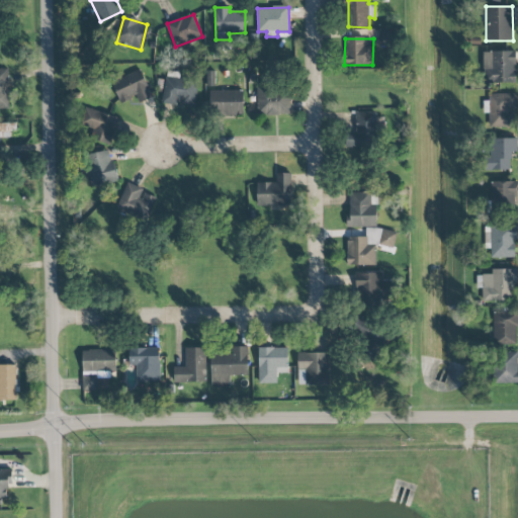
[(516,52),(483,52),(484,84),(516,83),(516,52)]
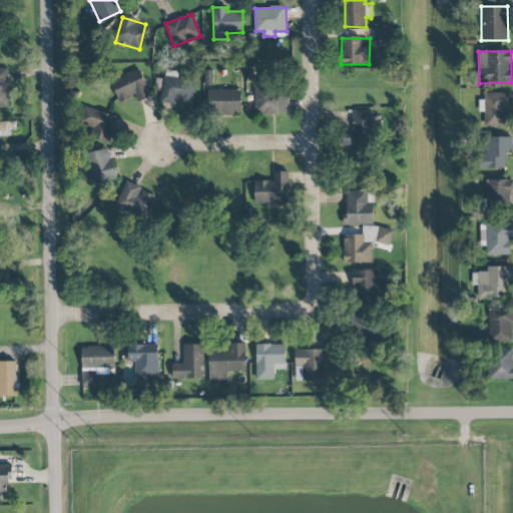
[(0,68),(0,108),(9,108),(8,68),(0,68)]
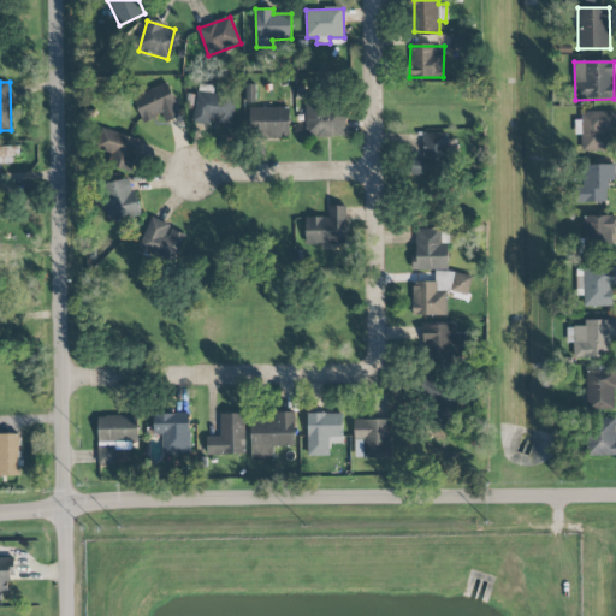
[(182,116),(167,83),(144,93),(141,86),(130,92),(144,123),(161,116),(165,123),(182,116)]
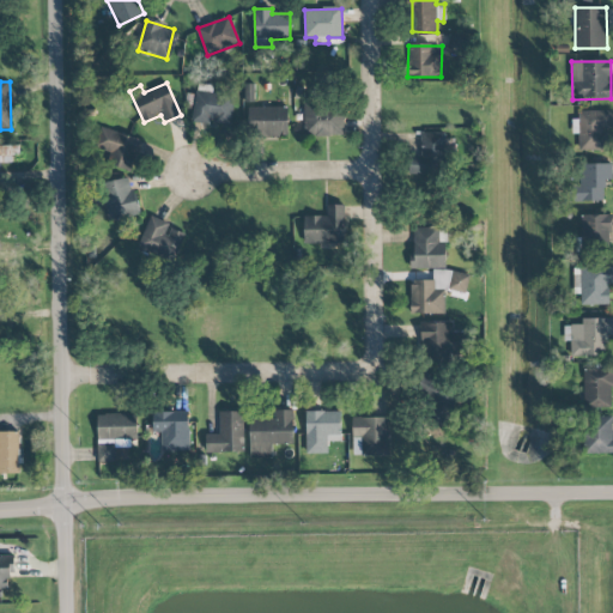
[(192,121),(229,126),(232,96),(212,93),(213,85),(196,84),(192,121)]
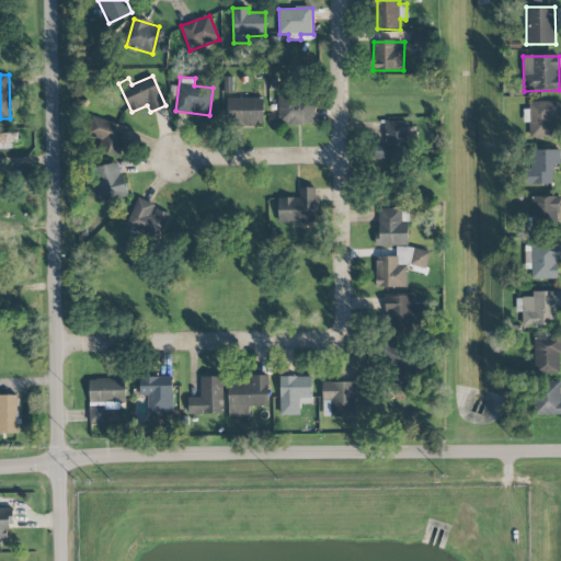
[(277,96),(278,125),(315,124),(313,94),(277,96)]
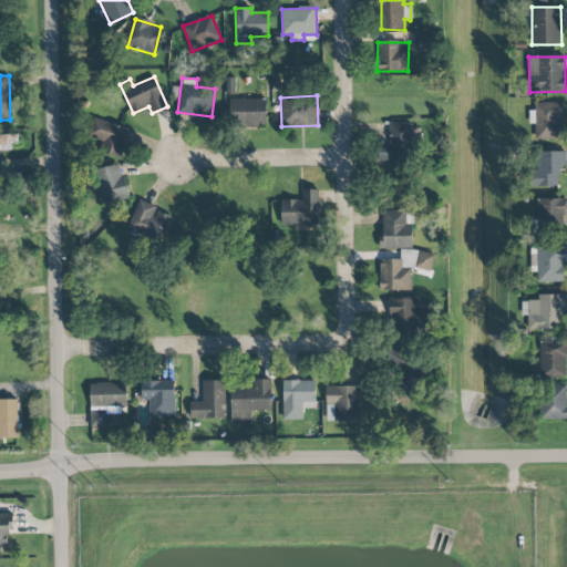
[(266,99),(232,100),(232,126),(266,126),(266,99)]
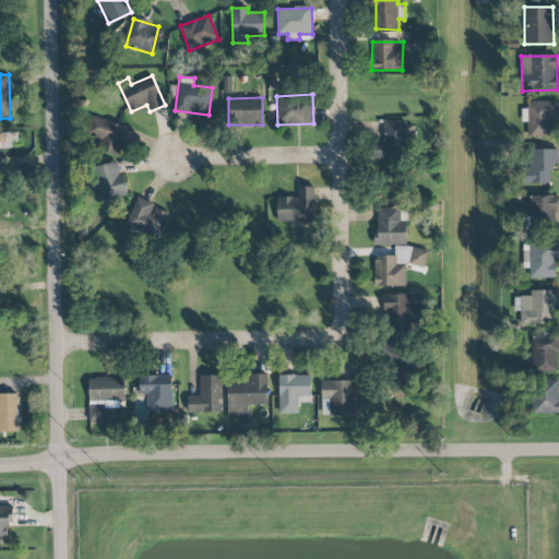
[(528,138),(558,138),(557,102),(523,102),(524,122),(527,122),(528,138)]
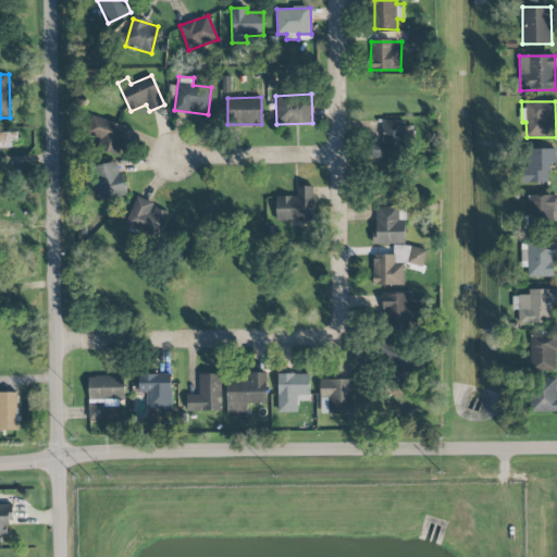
[(119,157),(128,127),(96,118),(90,136),(99,138),(96,149),(119,157)]
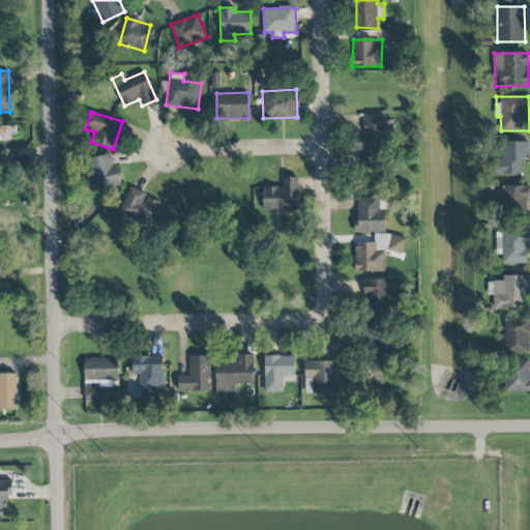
[(394,120),(385,119),(385,115),(364,115),(363,135),(359,135),(358,151),(385,151),(385,137),(394,137),(394,120)]
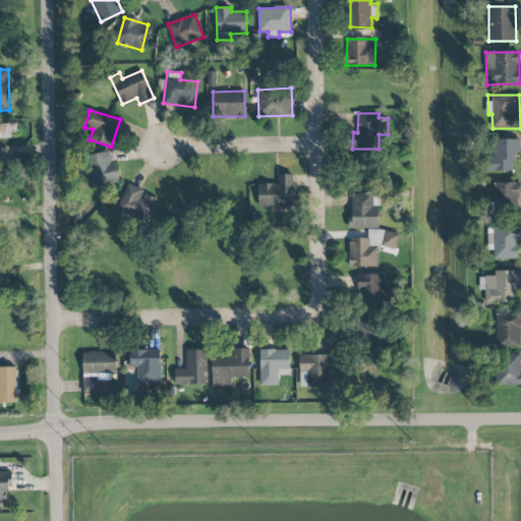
[(0,124),(0,137),(16,138),(16,124),(0,124)]
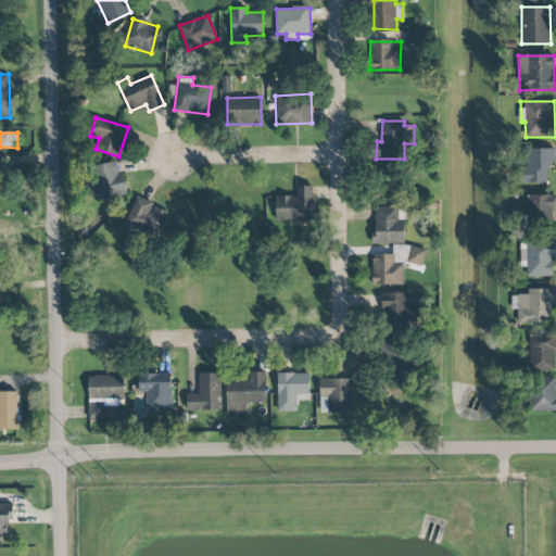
[(555,149),(527,149),(527,168),(517,168),(517,184),(547,184),(548,163),(555,164),(555,149)]
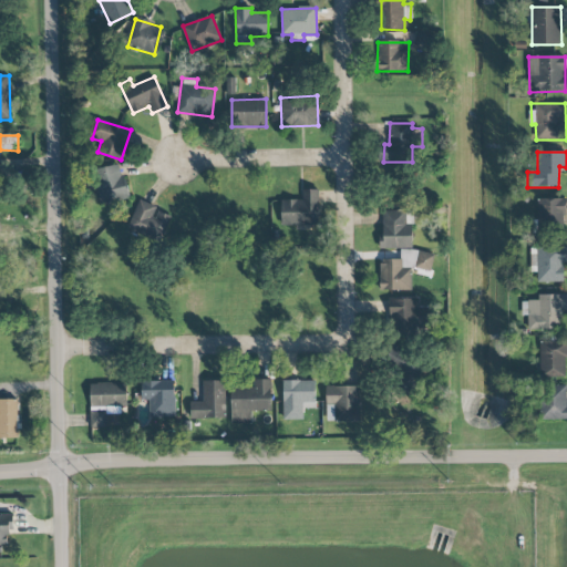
[(99,203),(126,199),(123,165),(94,168),(99,203)]
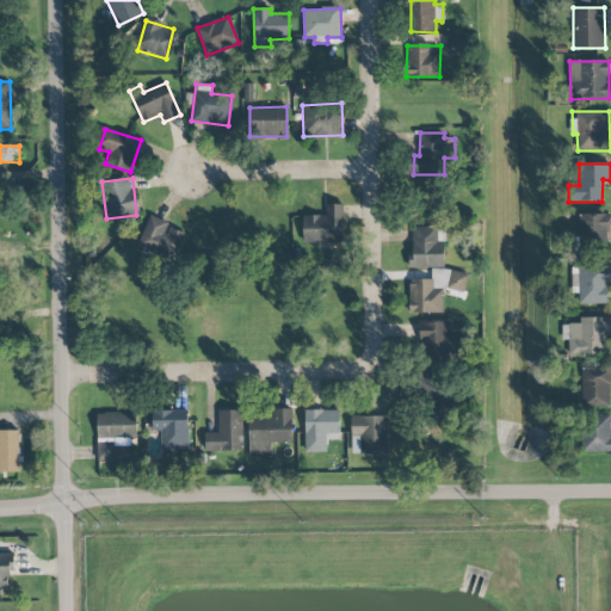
[(343,204),(326,205),(326,215),(302,216),(303,244),(344,242),(343,204)]
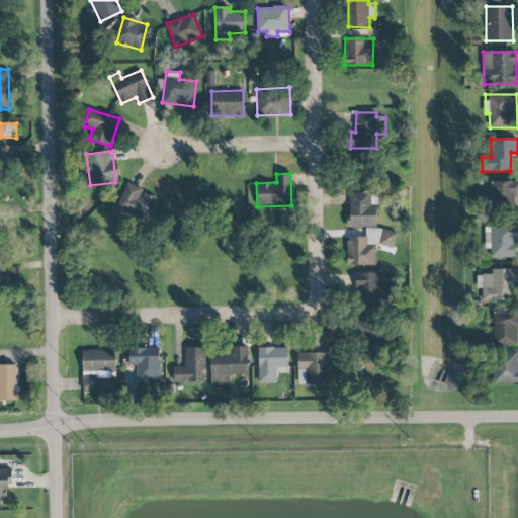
[(492,182),(492,209),(517,208),(516,181),(492,182)]
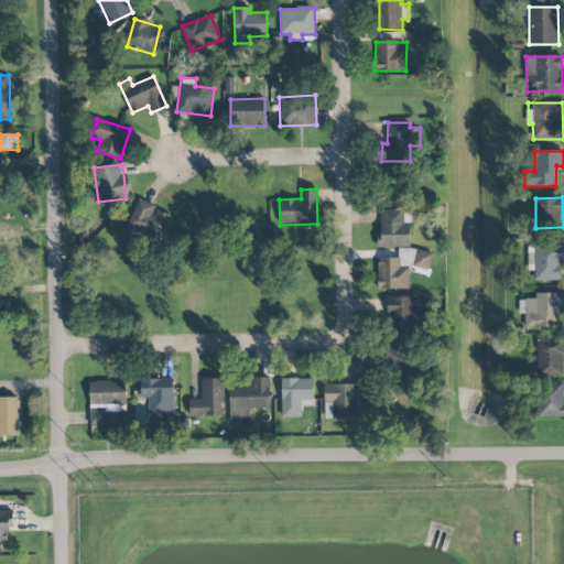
[(160,242),(170,215),(155,209),(156,206),(138,198),(126,228),(160,242)]
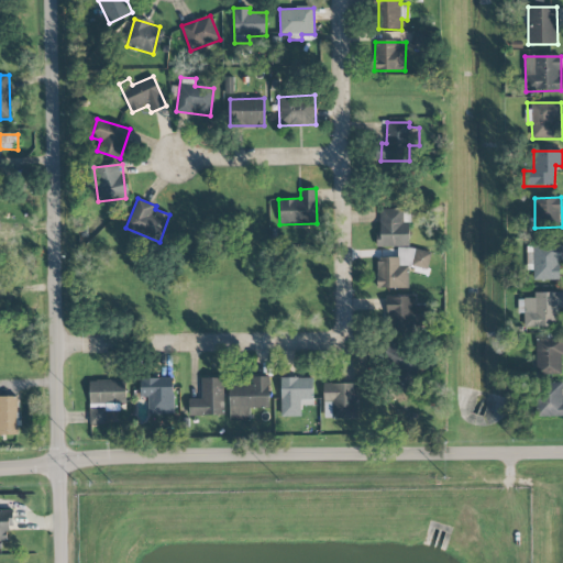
[(9,206),(0,206),(0,220),(9,220),(9,206)]
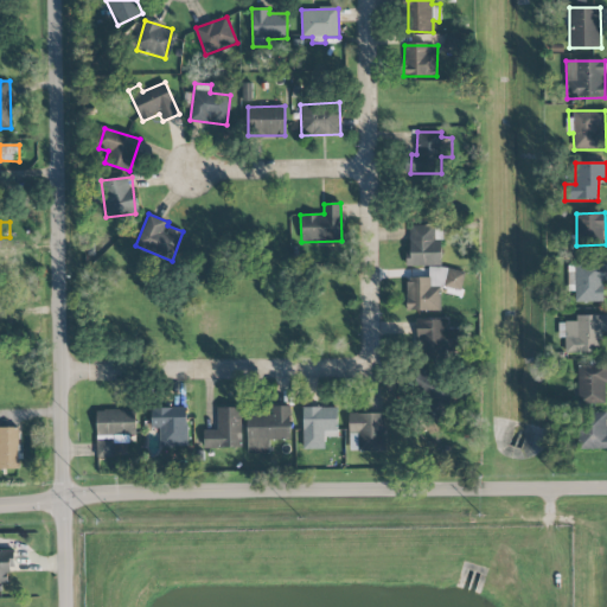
[(441,266),(442,225),(408,225),(408,266),(441,266)]
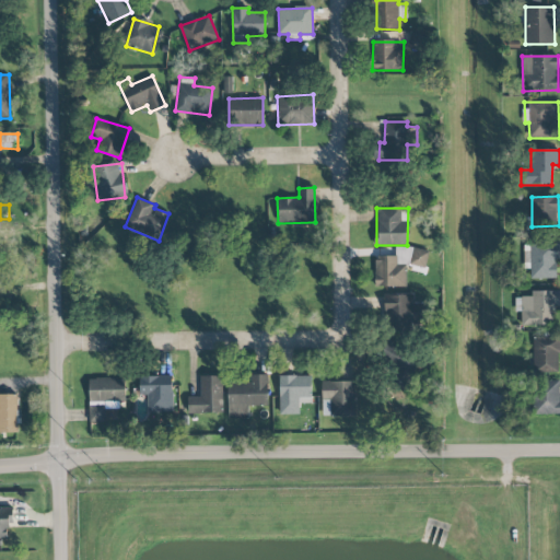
[(525,269),(531,269),(531,279),(557,279),(557,259),(559,258),(559,243),(524,244),(525,269)]
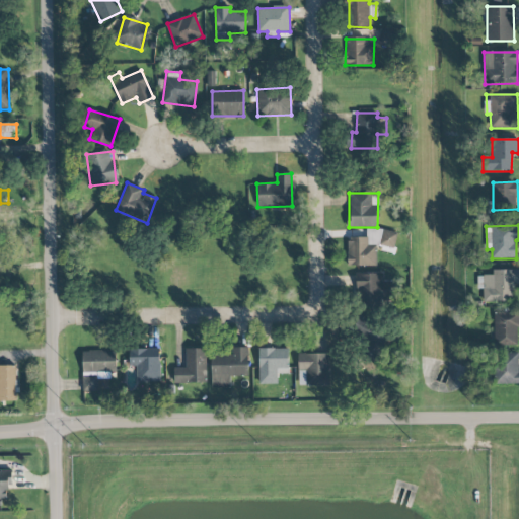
[(376,266),(376,247),(396,246),(396,229),(367,230),(367,237),(348,237),(348,266),(376,266)]
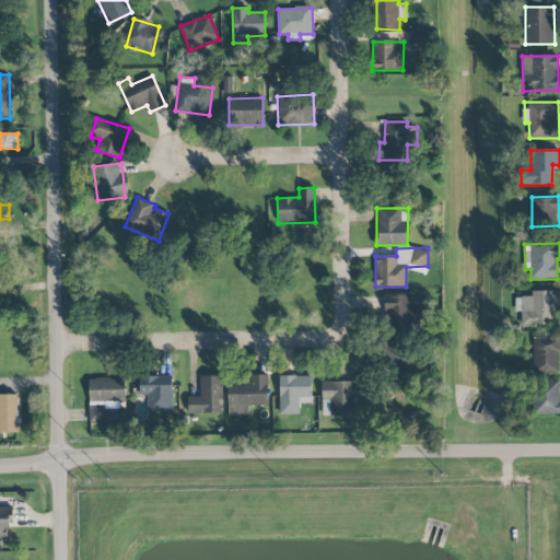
[(559,290),(532,291),(533,298),(516,298),(516,312),(521,312),(522,326),(555,325),(553,307),(559,307),(559,290)]
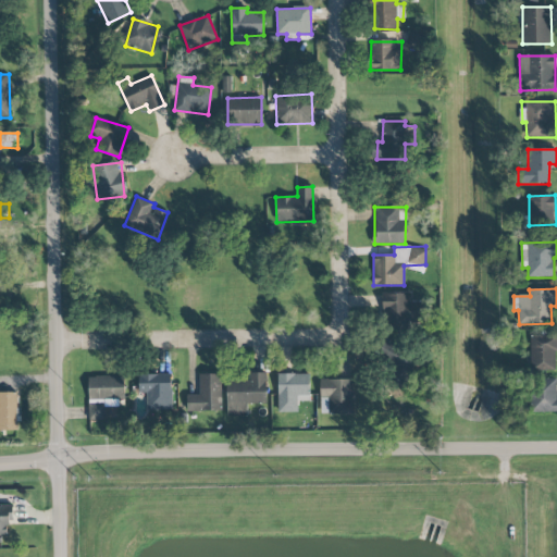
[(382,294),(383,329),(410,329),(409,293),(382,294)]
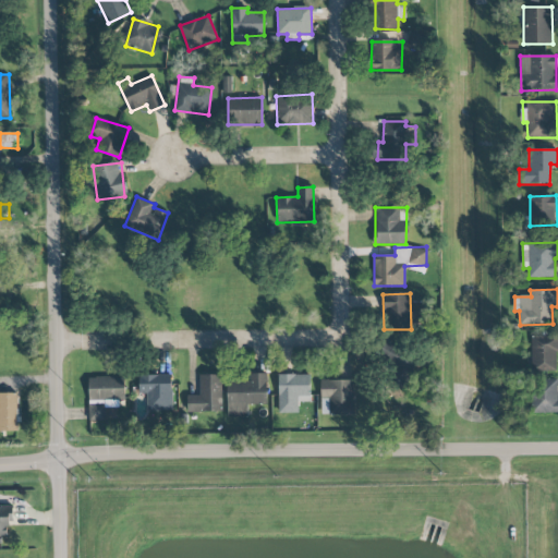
[(532,337),(531,372),(557,372),(557,337),(532,337)]
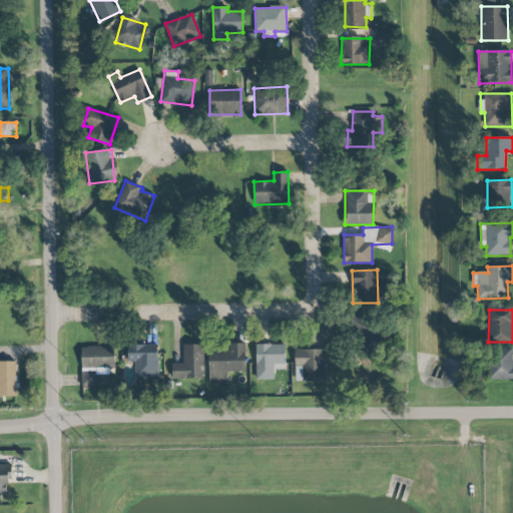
[(380,328),(362,327),(360,354),(378,355),(380,328)]
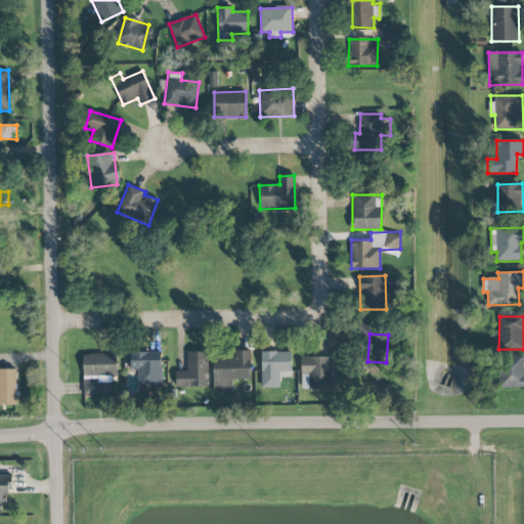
[(131,370),(138,370),(138,386),(162,386),(162,352),(130,352),(131,370)]
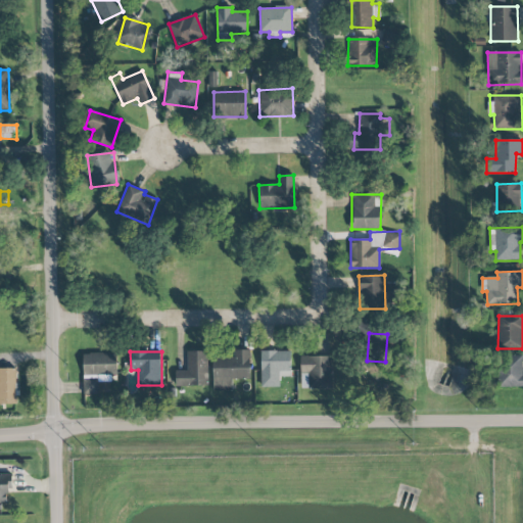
[(176,387),(208,386),(207,351),(186,351),(187,371),(175,371),(176,387)]
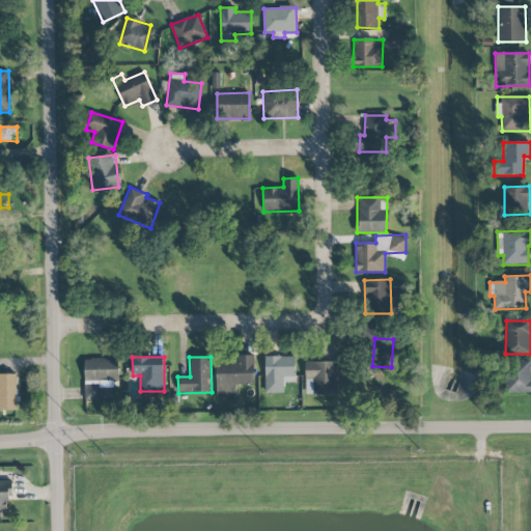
[(264,393),(283,393),(283,383),(296,382),(296,357),(264,357),(264,393)]
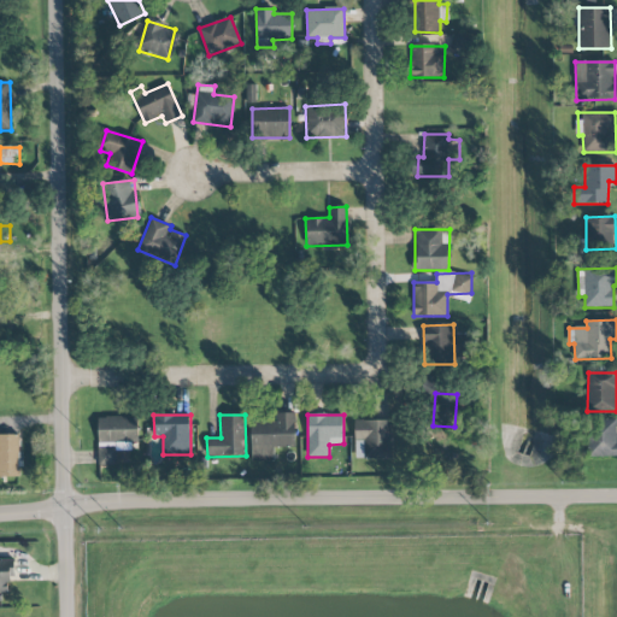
[(116,465),(116,451),(131,451),(130,442),(137,441),(137,416),(98,417),(99,465),(116,465)]
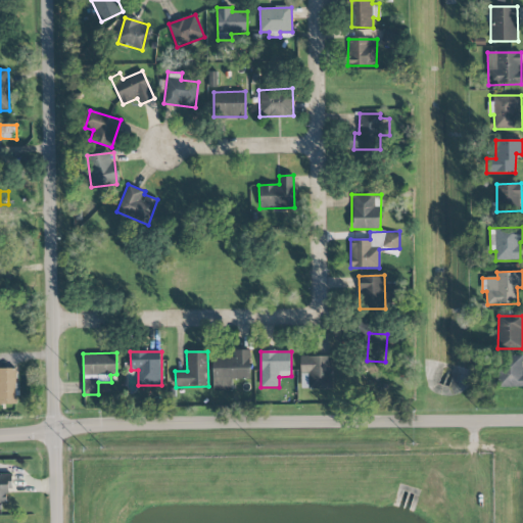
[(212,352),(212,388),(231,389),(232,379),(250,379),(250,353),(212,352)]
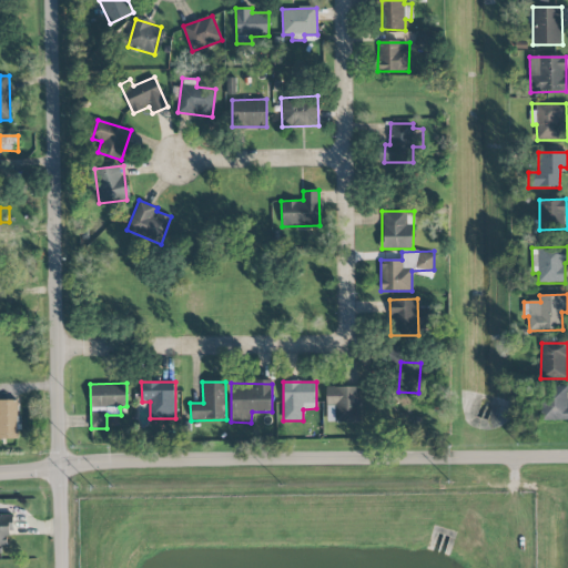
[(361,422),(359,386),(326,387),(326,423),(361,422)]
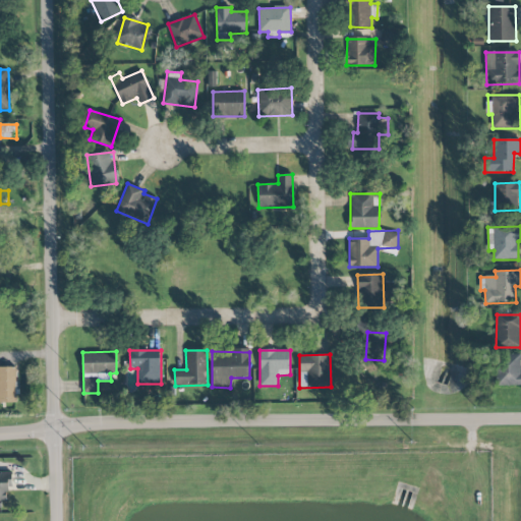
[(497,386),(520,385),(520,354),(497,354),(497,386)]
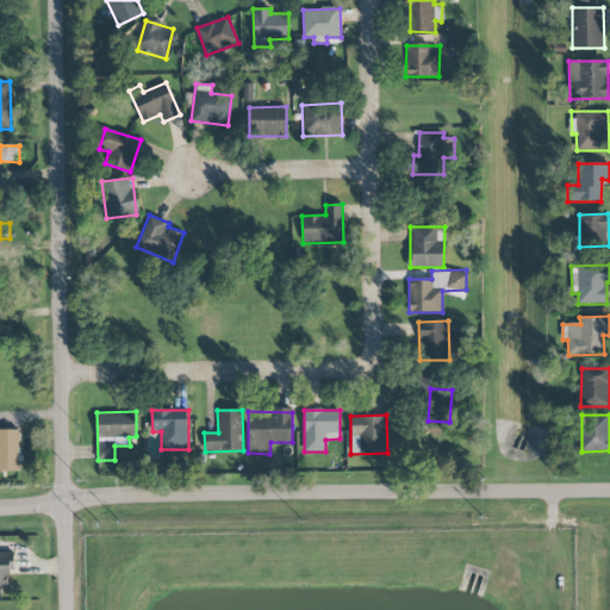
[(0,471),(19,472),(18,429),(0,429),(0,471)]
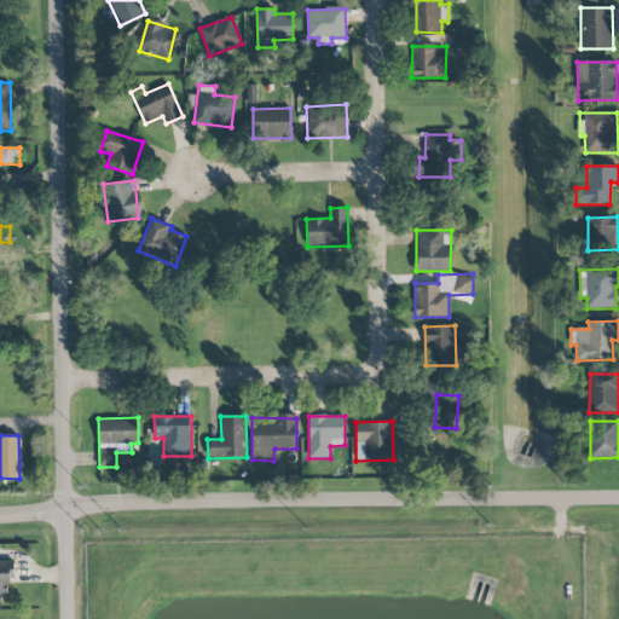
[(0,595),(12,595),(12,561),(0,561),(0,602),(0,595)]
